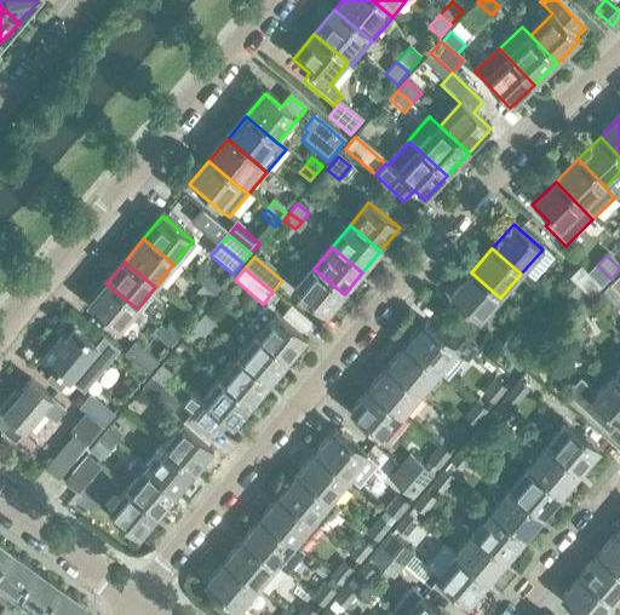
[(344,294),(314,269),(294,291),(325,317),(344,294)]
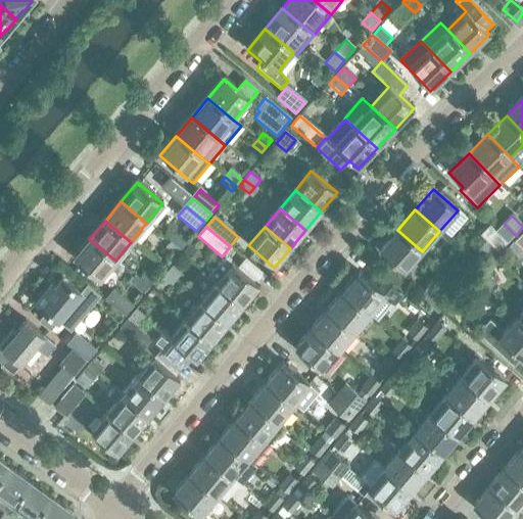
[(508,243),(489,228),(481,237),(486,241),(479,248),(492,261),(508,243)]
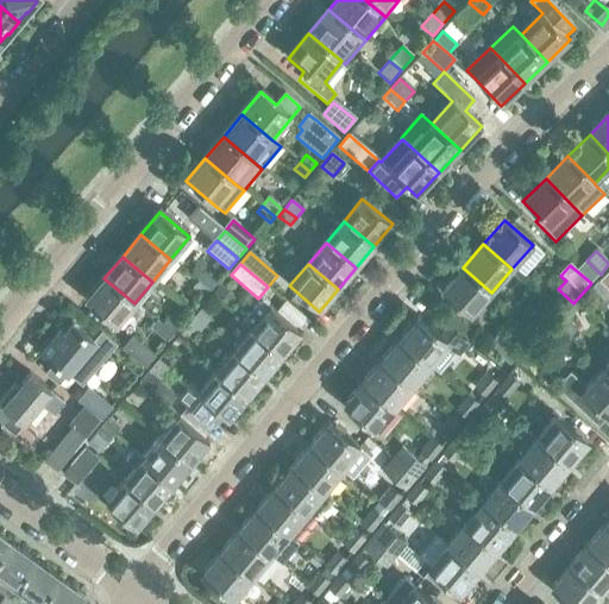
[(491,293),(463,268),(441,291),(470,318),(491,293)]
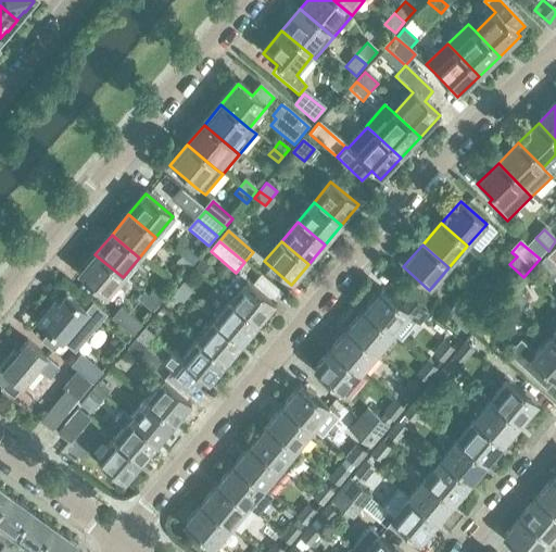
[(181,258),(192,267),(198,260),(187,251),(181,258)]
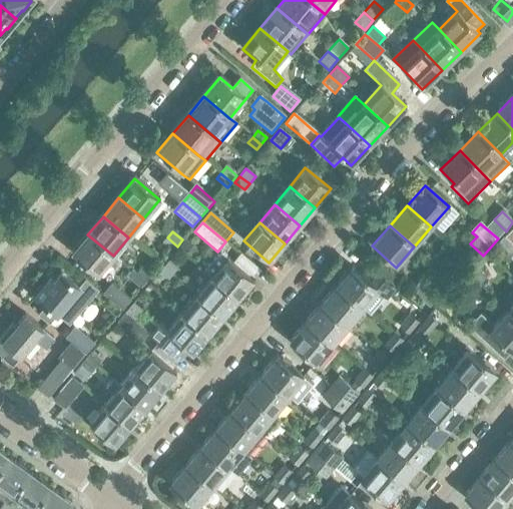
[(113,256),(87,234),(71,253),(97,275),(106,264),(114,270),(121,262),(113,256)]
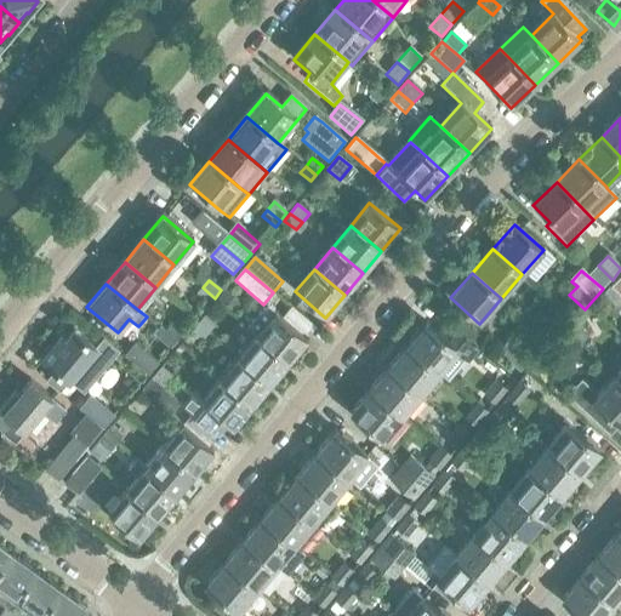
[(215,298),(203,287),(197,295),(209,304),(215,298)]
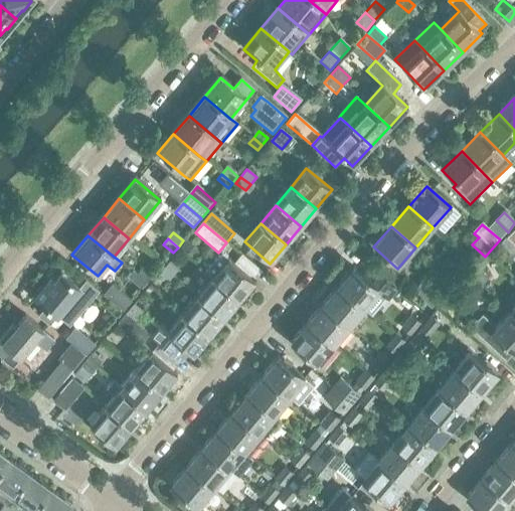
[(514,245),(508,238),(501,246),(511,257),(514,252),(514,245)]
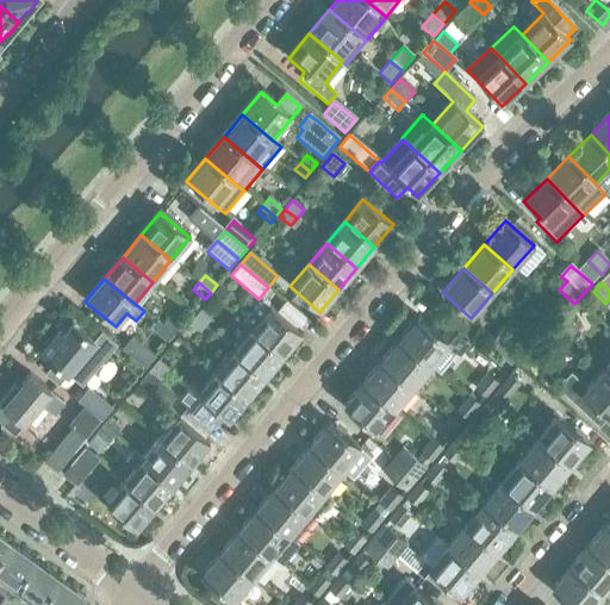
[(230,307),(237,299),(224,288),(217,295),(230,307)]
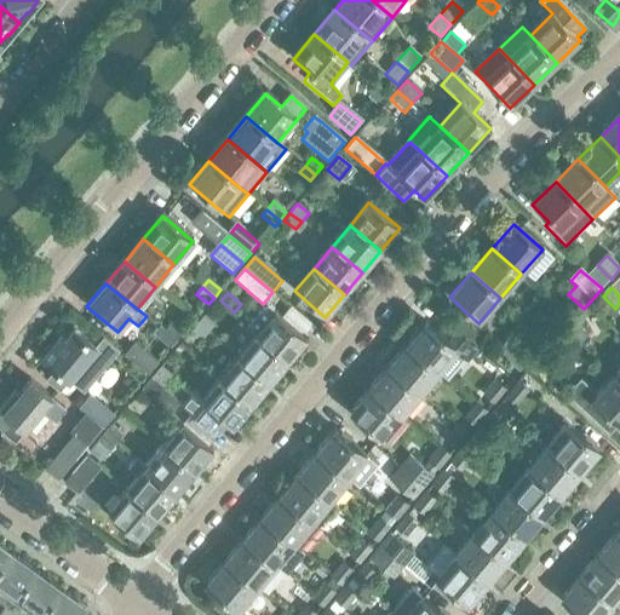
[(267,306),(247,328),(257,337),(287,362),(306,339),(275,314),(267,306)]
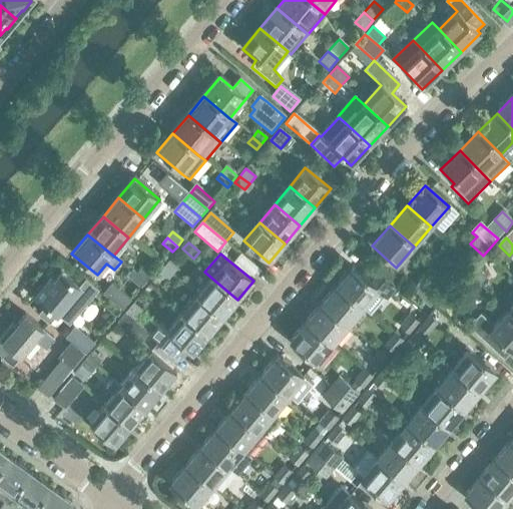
[(162,268),(172,276),(178,269),(168,261),(162,268)]
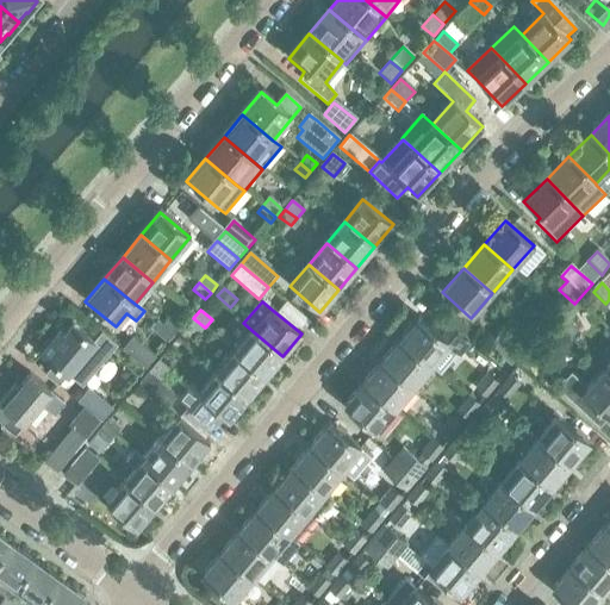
[(205,328),(193,318),(187,325),(199,336),(205,328)]
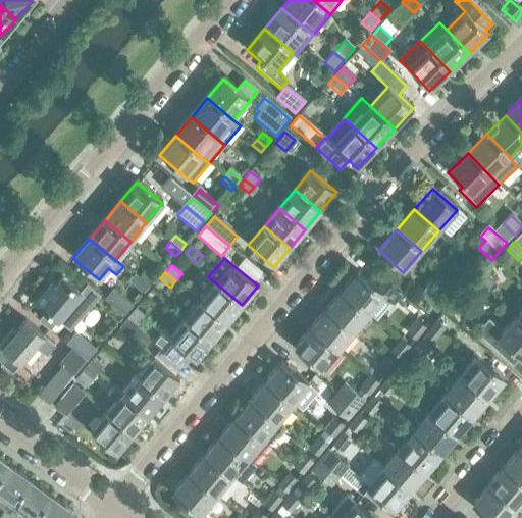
[(139,279),(148,288),(154,282),(144,273),(139,279)]
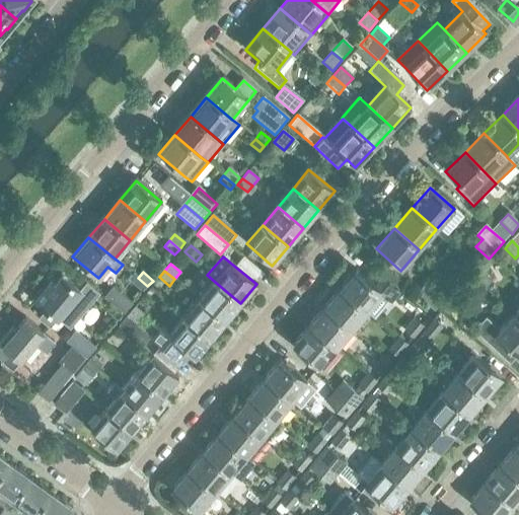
[(357,272),(341,291),(367,312),(374,318),(390,300),(391,301),(398,293),(374,272),(367,280),(357,272)]
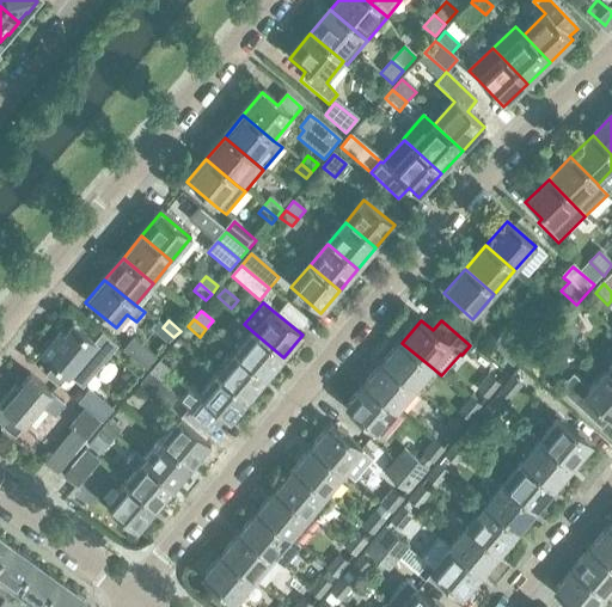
[(173,337),(163,327),(158,323),(151,331),(167,345),(173,337)]
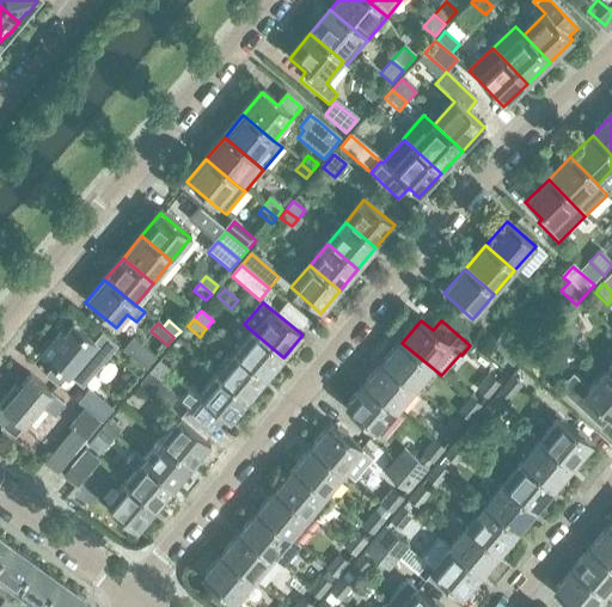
[(542,336),(527,324),(520,333),(533,345),(542,336)]
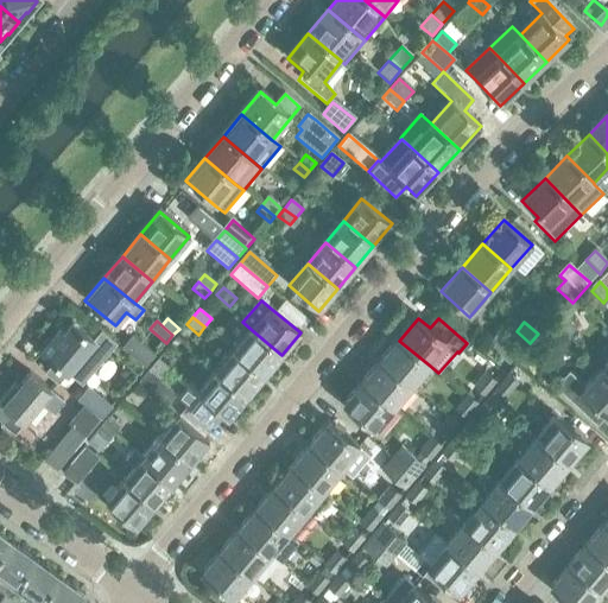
[(64,334),(61,331),(42,354),(68,375),(89,349),(102,360),(109,351),(96,341),(94,343),(73,325),(64,334)]
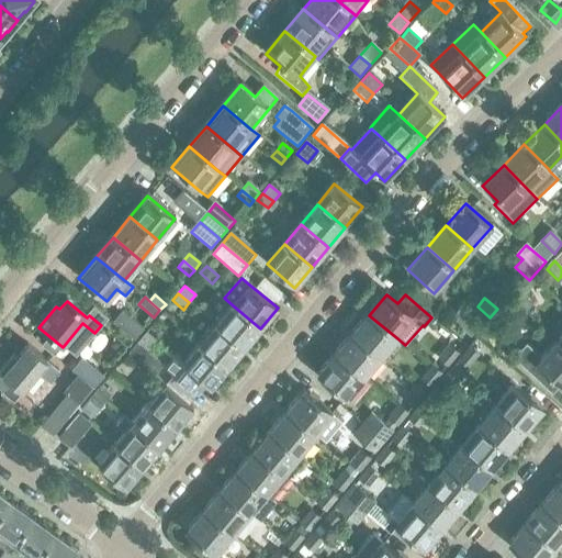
[(233,305),(216,324),(244,348),(260,328),(233,305)]
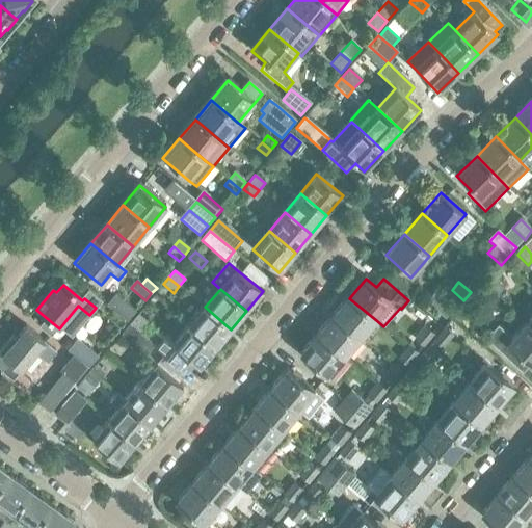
[(426,304),(446,320),(455,310),(434,293),(426,304)]
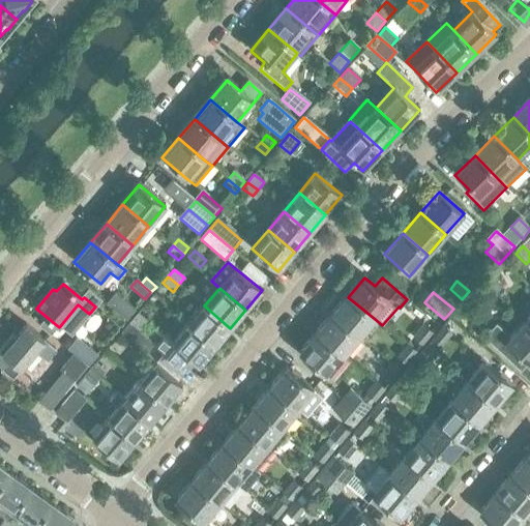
[(125,322),(134,313),(135,312),(115,296),(107,307),(125,322)]
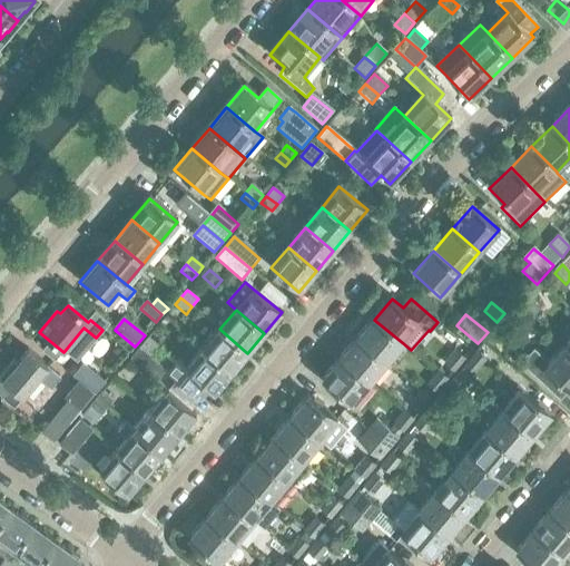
[(403,343),(374,320),(357,339),(385,363),(403,343)]
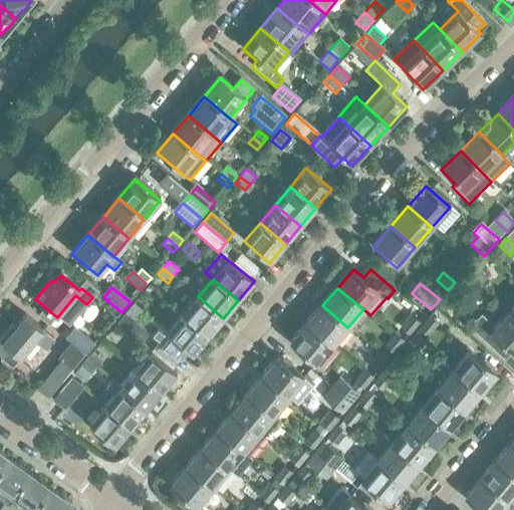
[(198,296),(183,314),(208,336),(223,318),(198,296)]
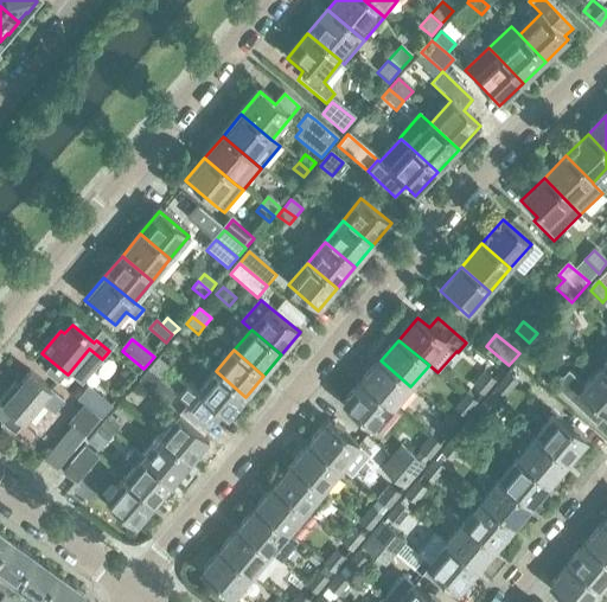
[(158,360),(148,372),(159,382),(168,370),(158,360)]
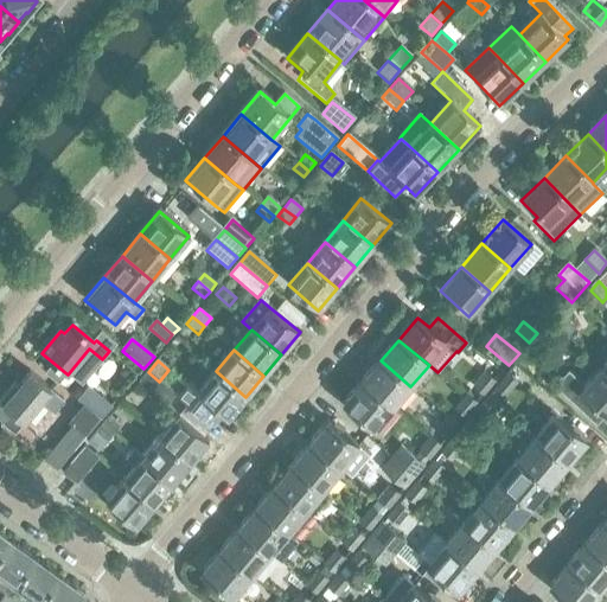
[(381,360),(363,382),(393,408),(410,386),(381,360)]
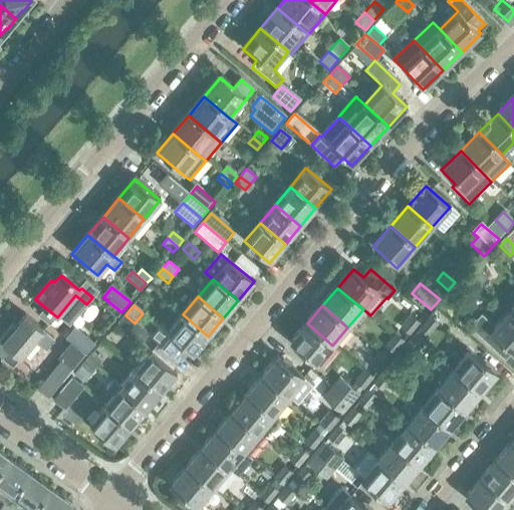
[(482,320),(472,331),(502,359),(504,357),(510,351),(513,354),(513,353),(513,318),(508,313),(492,329),(482,320)]
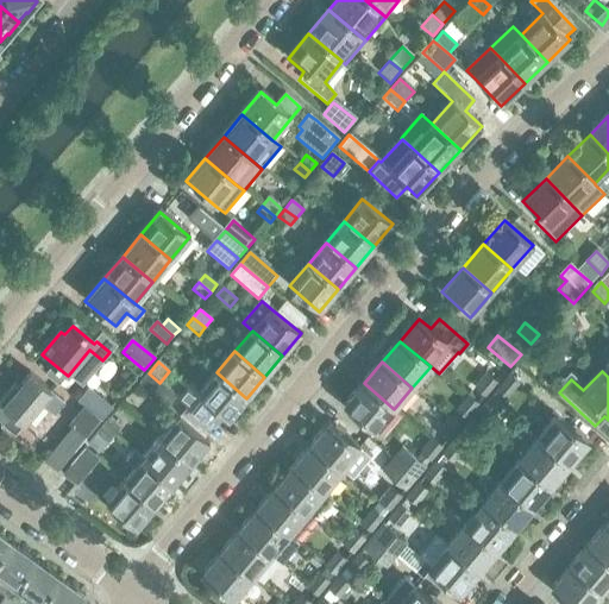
[(187,383),(176,395),(215,428),(225,417),(228,420),(246,398),(217,372),(199,394),(187,383)]
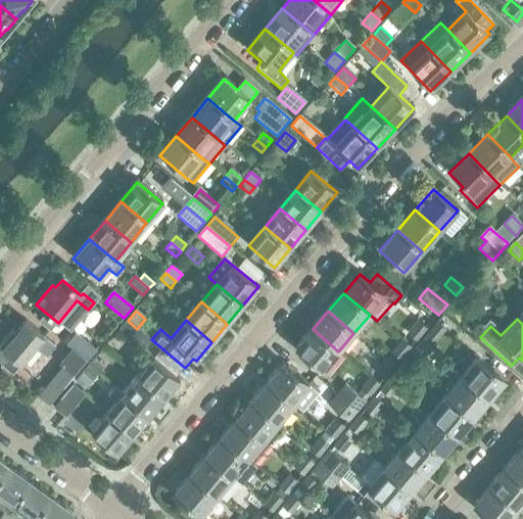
[(137,329),(128,321),(120,330),(142,350),(150,340),(137,329)]
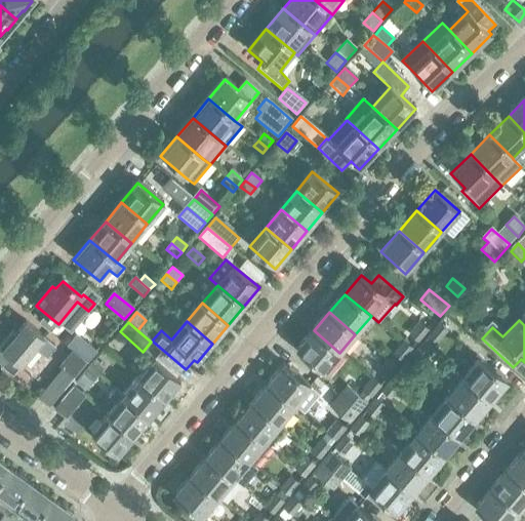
[(0,346),(0,365),(1,366),(3,365),(12,373),(10,374),(11,375),(37,348),(47,357),(53,350),(44,341),(27,324),(15,336),(11,332),(0,346)]
